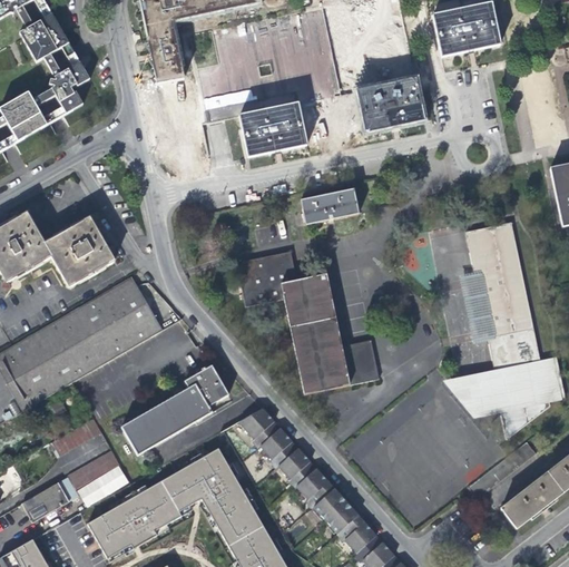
[(0,0),(0,19),(19,9),(26,6),(35,0),(0,0)]
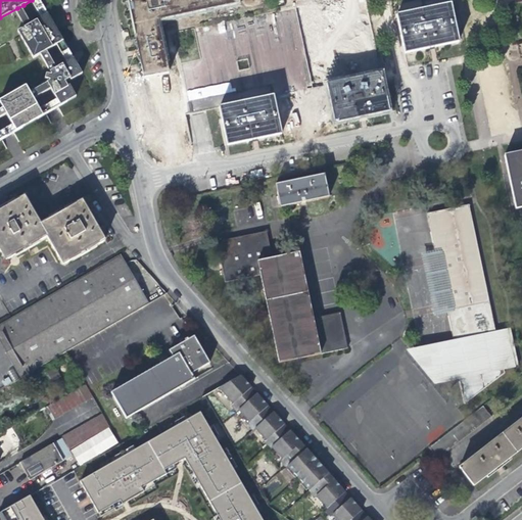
[(49,11),(42,0),(34,0),(42,15),(49,11)]
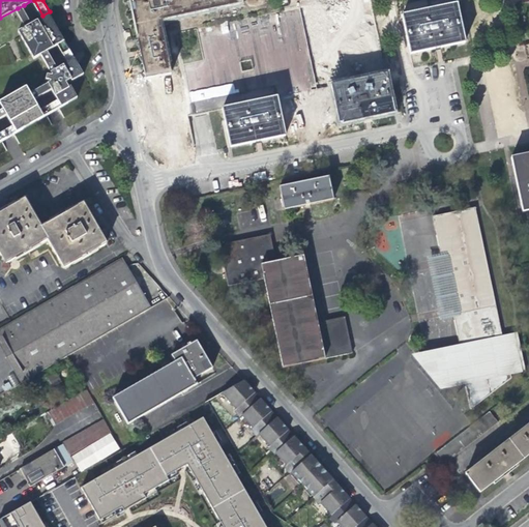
[(187,12),(185,0),(130,0),(136,23),(159,18),(187,12)]
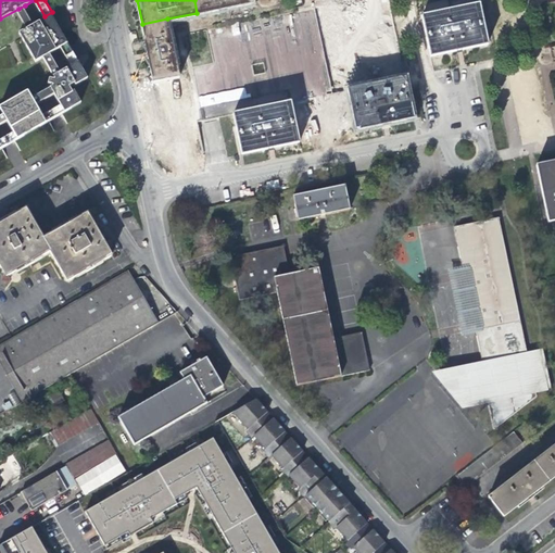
[(194,0),(197,13),(253,1),(253,0),(194,0)]
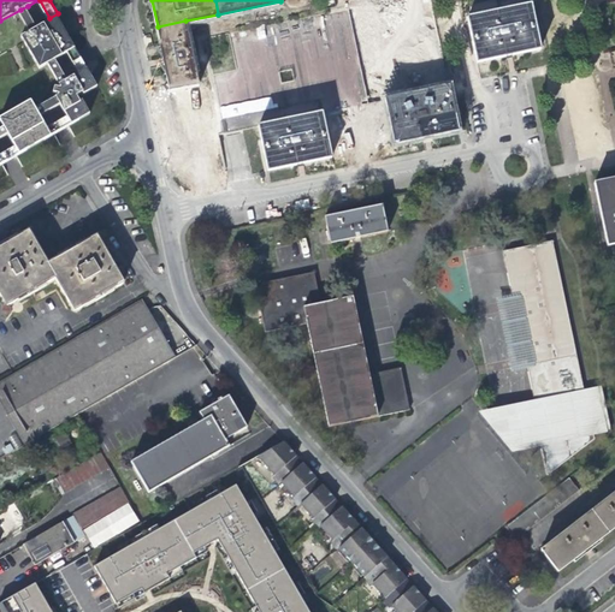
[(510,53),(542,46),(532,1),(471,15),(479,60),(510,53)]
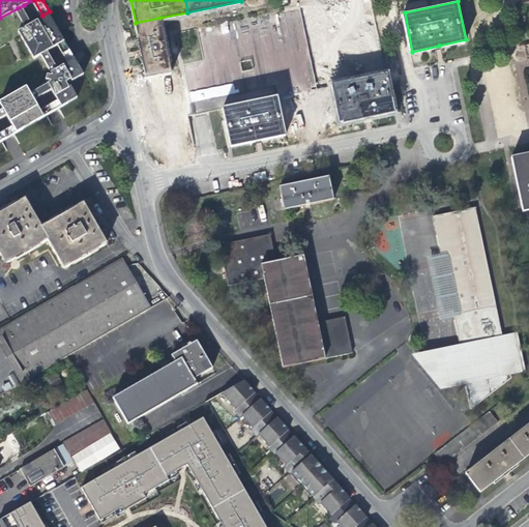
[(302,3),(177,29),(194,112),(201,110),(224,106),(278,94),(306,89),(320,87),(302,3)]
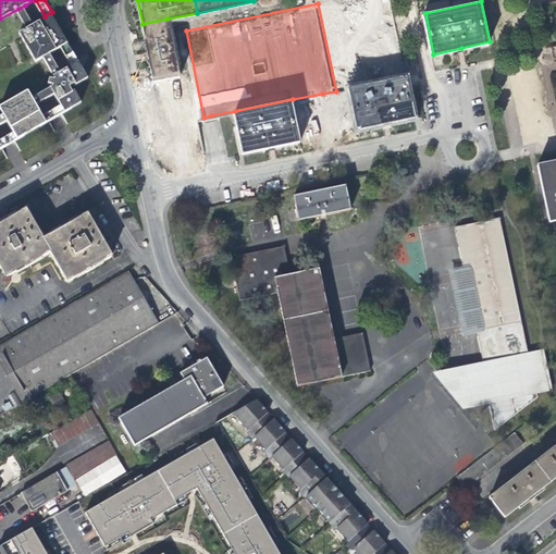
[(25,5),(19,9),(27,26),(35,22),(25,5)]
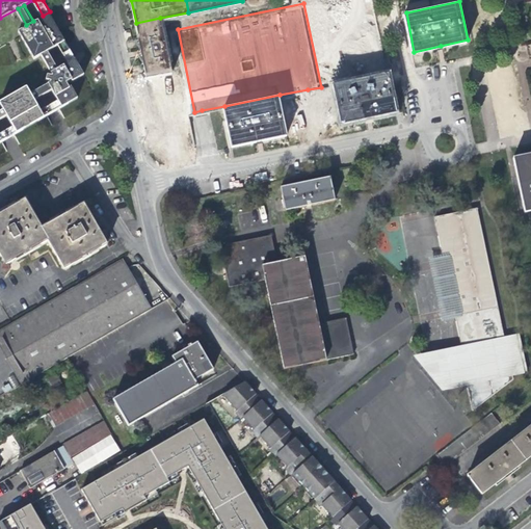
[(0,18),(0,47),(22,35),(18,29),(26,25),(18,8),(0,18)]
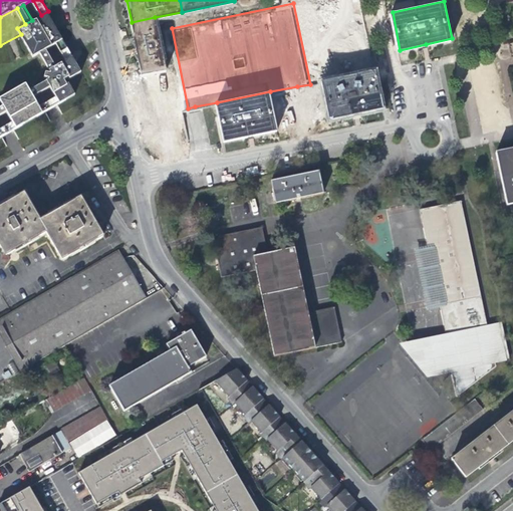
[(25,24),(17,28),(21,34),(32,55),(40,51),(46,47),(56,42),(62,38),(53,22),(48,11),(41,15),(32,20),(25,24)]
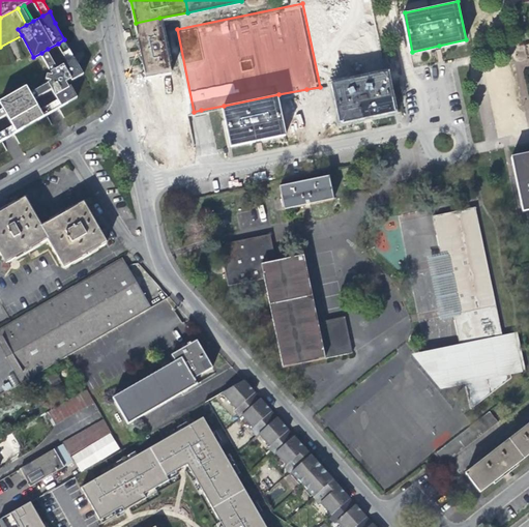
[(171,70),(159,18),(136,23),(147,76),(171,70)]
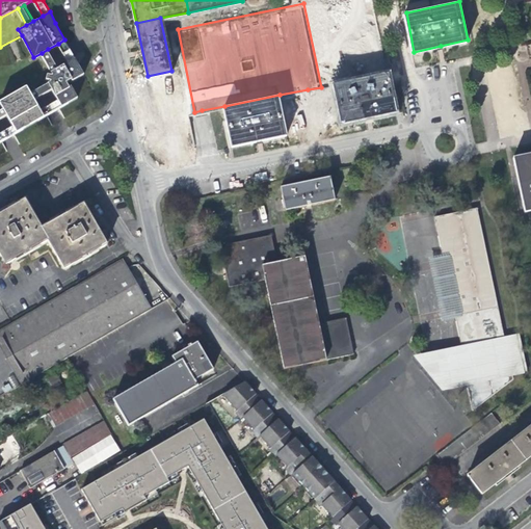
[(64,40),(58,44),(68,60),(75,57),(64,40)]
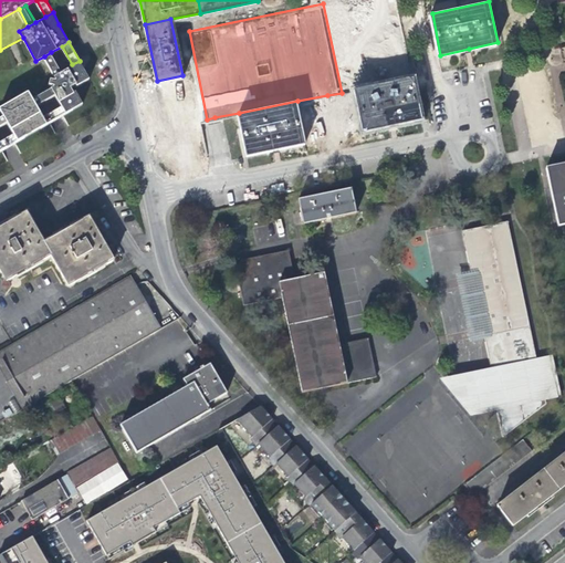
[(564,43),(550,45),(557,116),(564,115),(564,96),(562,69),(564,68),(564,43)]
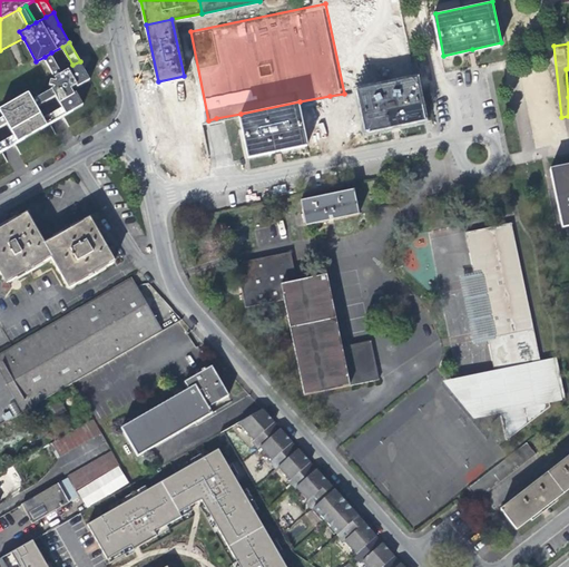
[(51,52),(45,57),(55,75),(62,71),(51,52)]
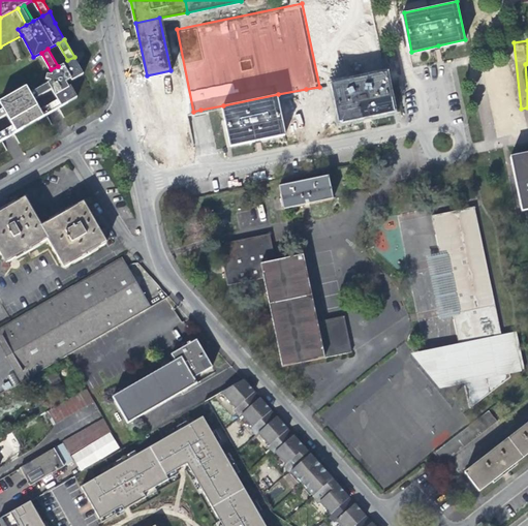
[(83,72),(74,57),(67,60),(58,66),(51,69),(52,71),(52,74),(48,72),(47,76),(51,79),(51,80),(48,82),(51,88),(57,98),(61,104),(67,100),(76,95),(70,85),(69,86),(66,81),(70,78),(71,80),(83,72)]
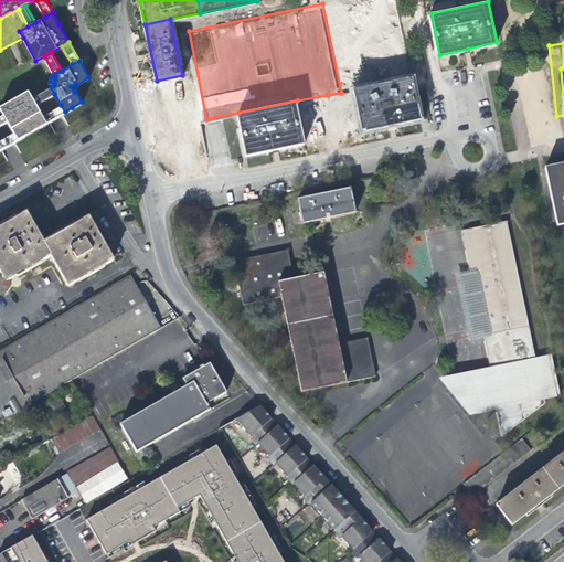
[(421,117),(412,77),(355,89),(363,129),(392,124),(421,117)]
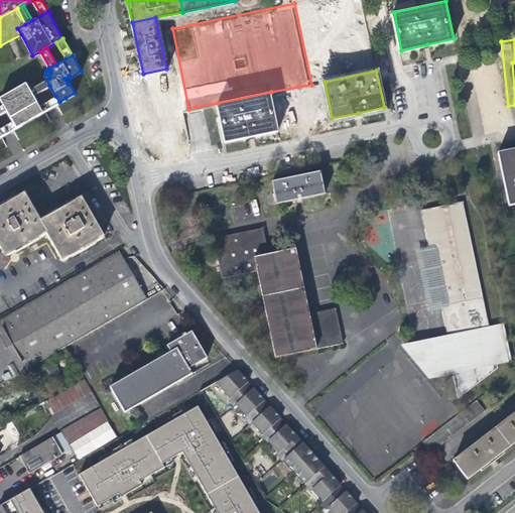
[(46,80),(29,89),(33,96),(49,86),(46,80)]
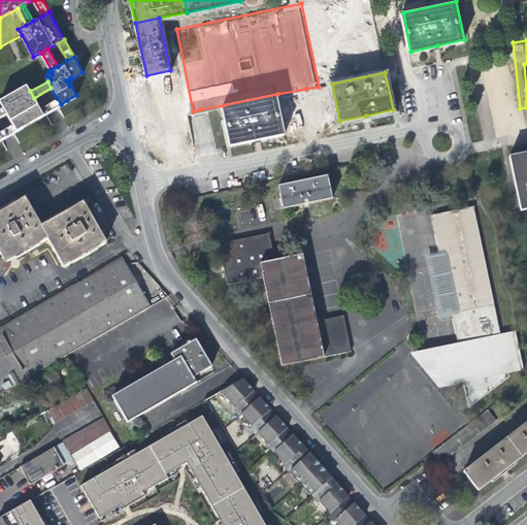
[(26,85),(0,99),(0,102),(2,107),(6,113),(12,124),(15,130),(31,121),(43,115),(39,108),(34,98),(30,91),(26,85)]
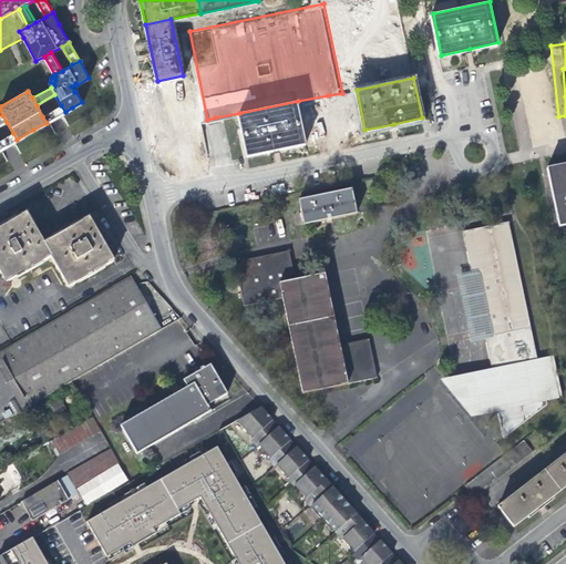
[(306,142),(298,101),(239,113),(247,154),(277,147),(306,142)]
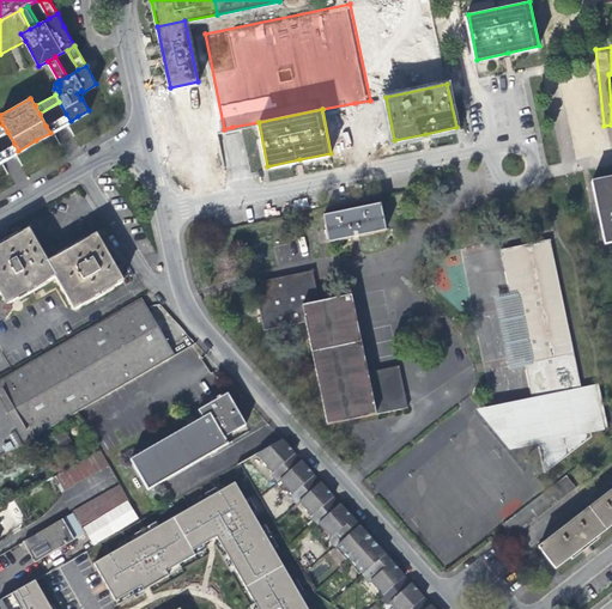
[(66,114),(46,126),(50,133),(71,121),(66,114)]
